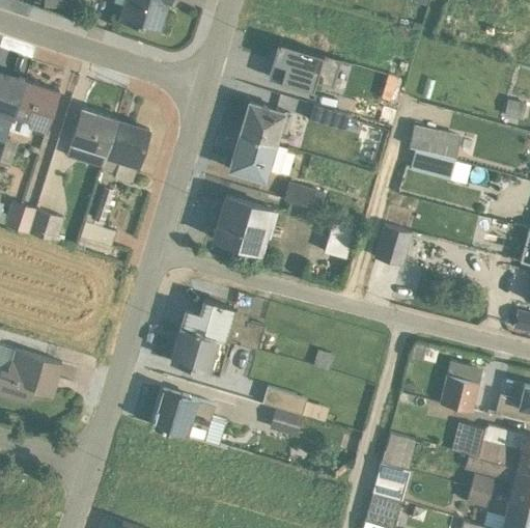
[(170,0),(113,0),(113,3),(124,7),(120,22),(137,27),(137,28),(142,29),(142,28),(152,31),(163,2),(169,3),(170,0)]
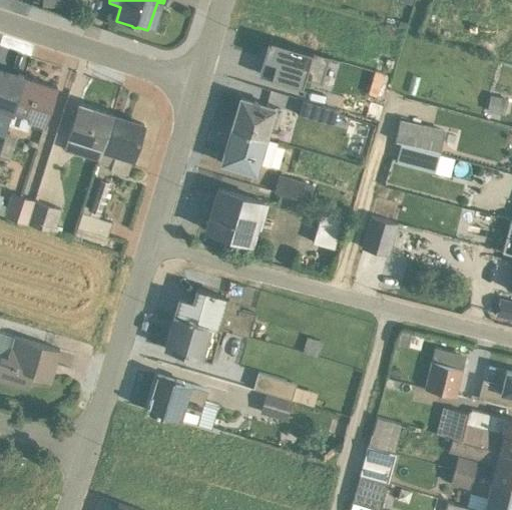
[(511,41),(504,38),(499,54),(511,58),(511,41)]
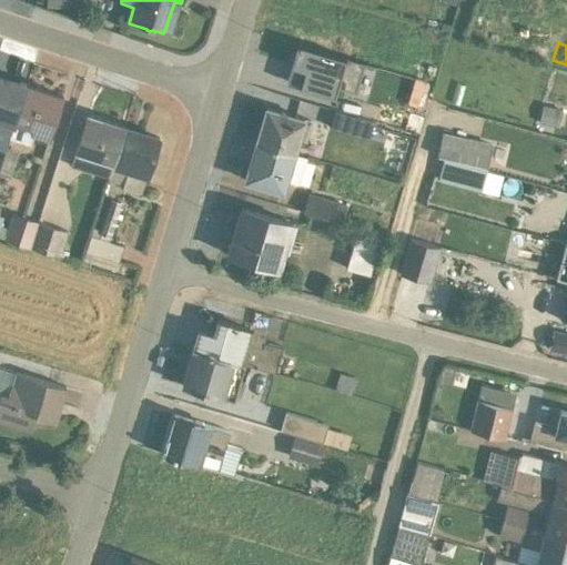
[(299,48),(286,87),(334,100),(336,91),(355,97),(364,69),(299,48)]
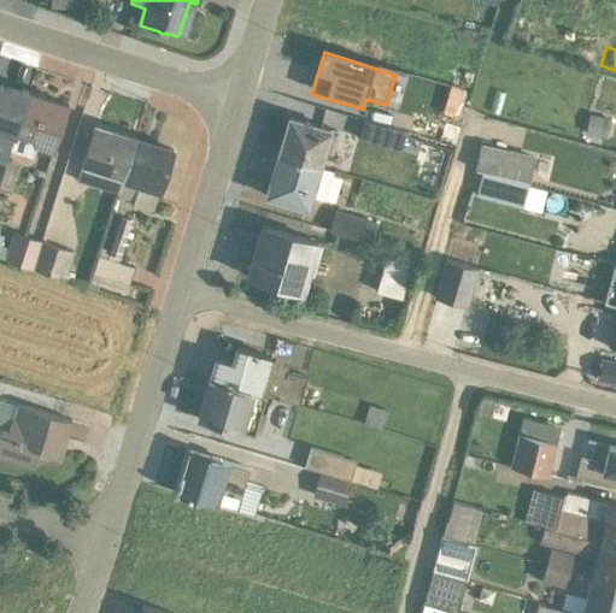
[(0,145),(11,149),(29,94),(11,88),(10,92),(0,88),(0,145)]
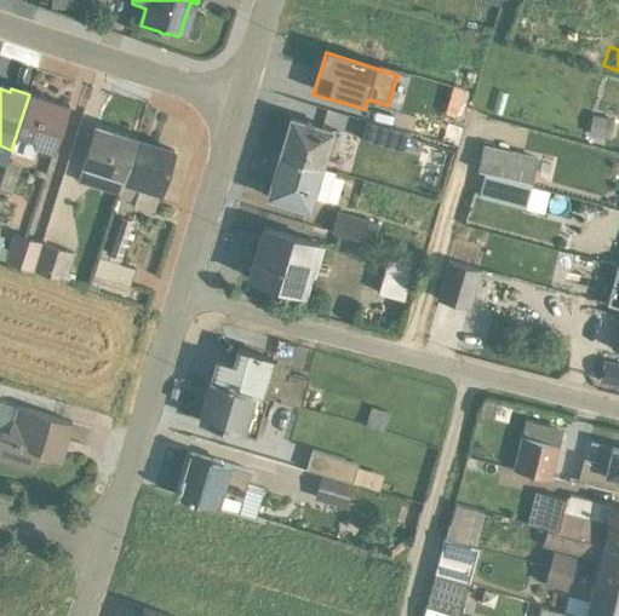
[(29,95),(11,154),(34,161),(38,149),(53,154),(68,107),(29,95)]
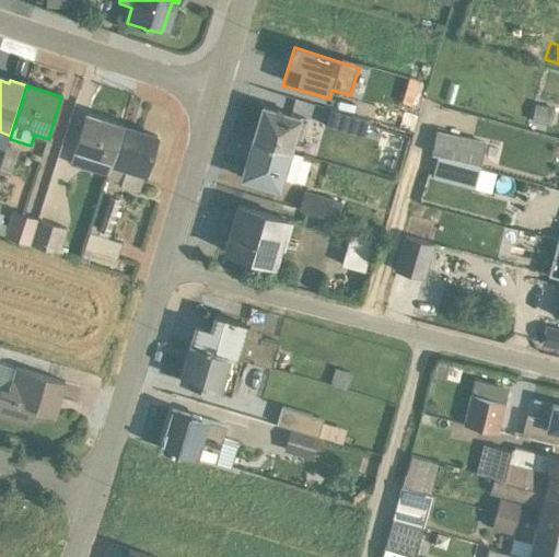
[(555,112),(536,107),(532,124),(551,128),(555,112)]
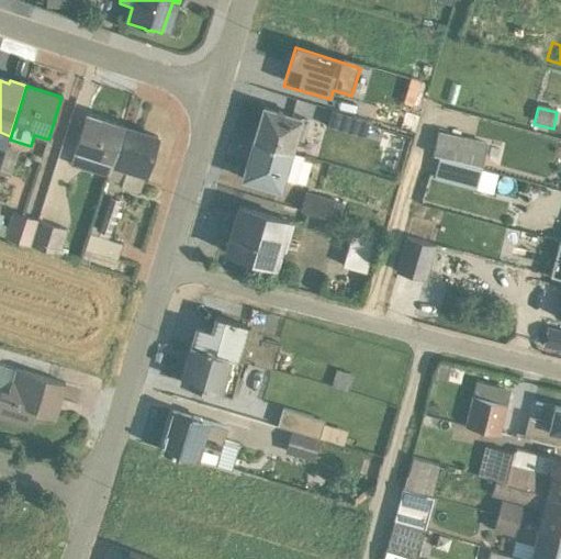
[(262,109),(253,143),(293,155),(296,141),(303,143),(309,122),(262,109)]
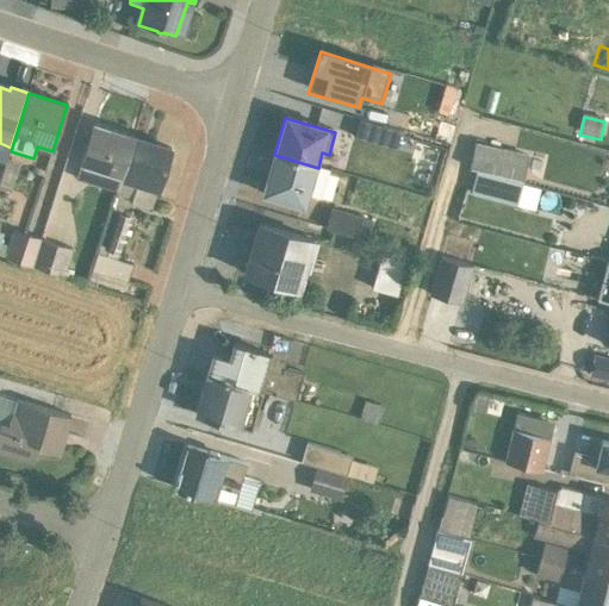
[(364,119),(359,135),(398,147),(403,131),(364,119)]
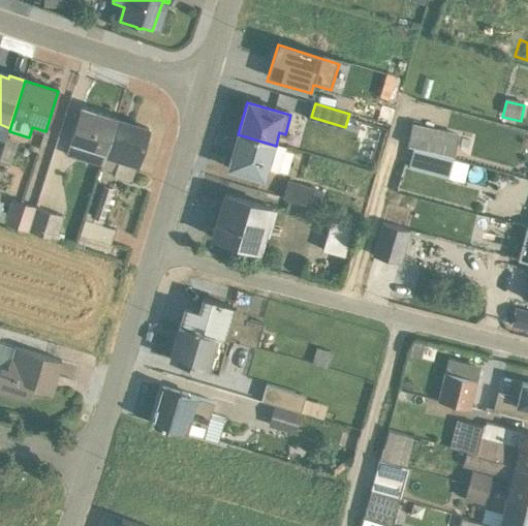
[(116,121),(81,107),(68,145),(69,145),(66,157),(100,167),(116,121)]
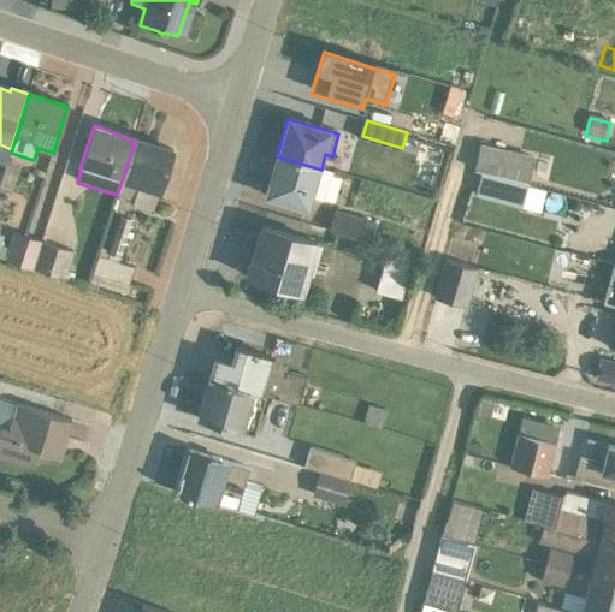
[(172,153),(135,141),(117,195),(117,198),(132,203),(131,207),(153,214),(172,153)]
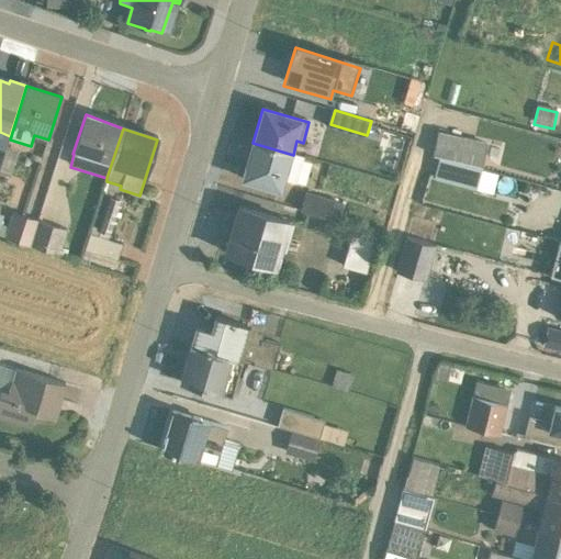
[(483,169),(490,142),(444,131),(433,180),(495,193),(500,172),(483,169)]
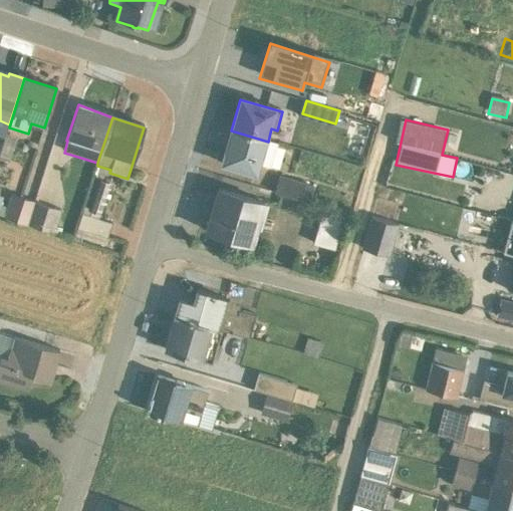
[(278,145),(268,142),(231,131),(221,167),(251,176),(257,177),(260,167),(271,170),(278,145)]
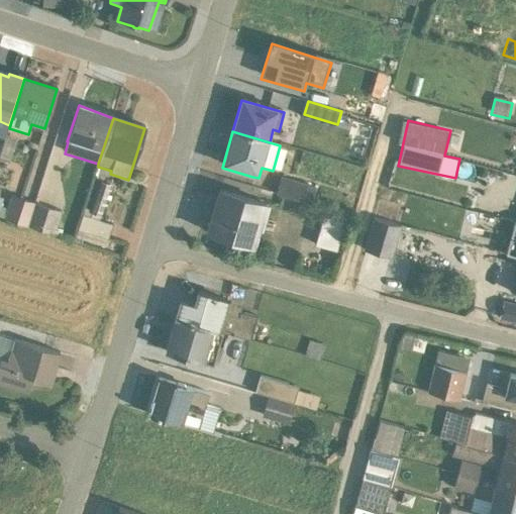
[(0,156),(0,174),(3,176),(8,164),(20,168),(23,161),(14,151),(17,139),(6,136),(0,156)]
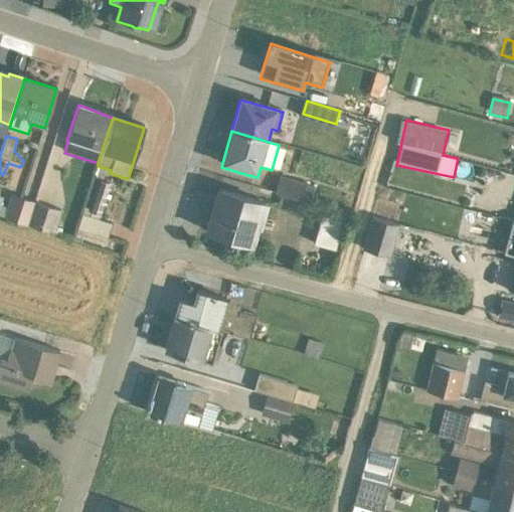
[(280,178),(275,194),(310,205),(315,188),(280,178)]
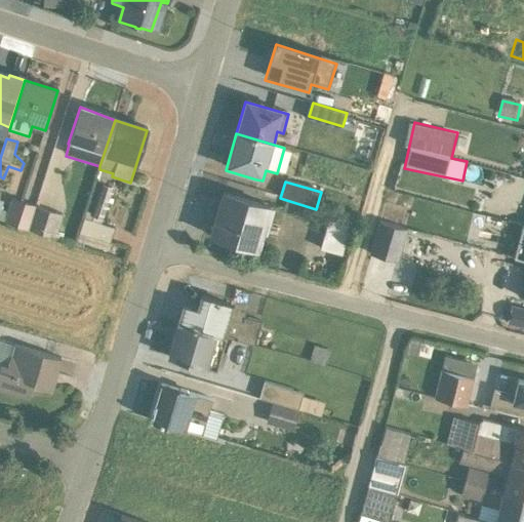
[(113,190),(103,186),(91,223),(84,221),(76,243),(108,252),(115,231),(102,226),(113,190)]
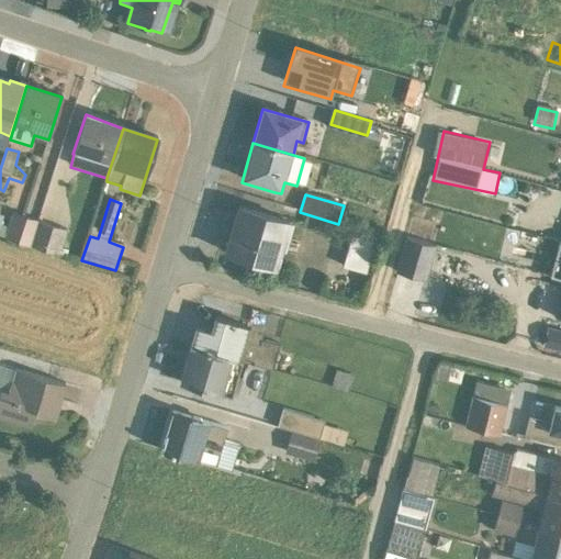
[(238,208),(225,255),(276,269),(290,223),(238,208)]
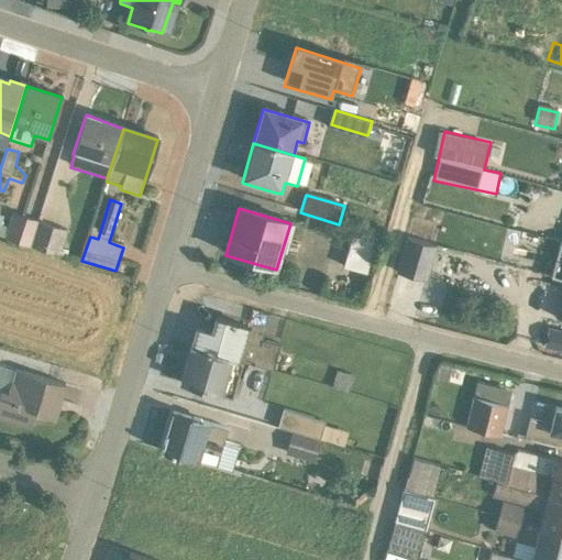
[(0,217),(0,237),(31,248),(39,223),(13,215),(8,230),(1,228),(3,219),(0,217)]
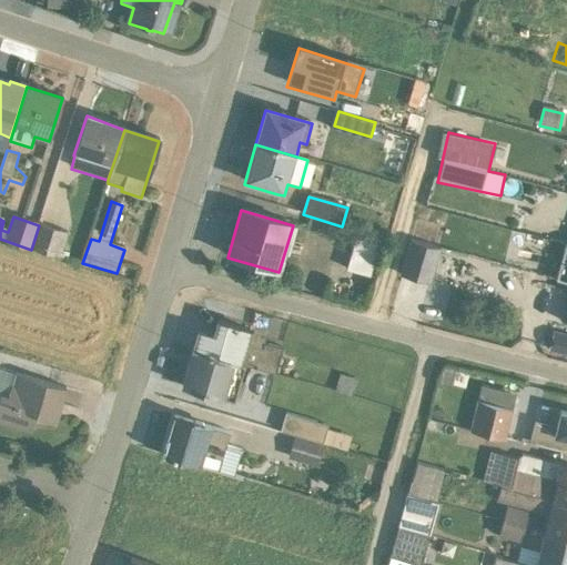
[(68,233),(39,225),(31,250),(66,262),(69,254),(62,252),(68,233)]
